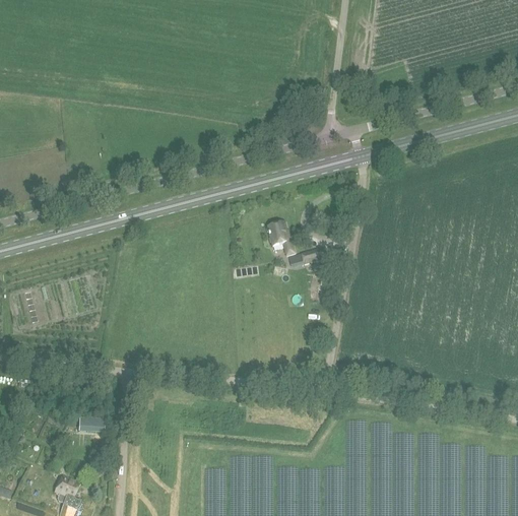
[(284,253),(294,251),(289,236),(287,236),(282,219),(265,223),(271,244),(281,241),(284,253)]
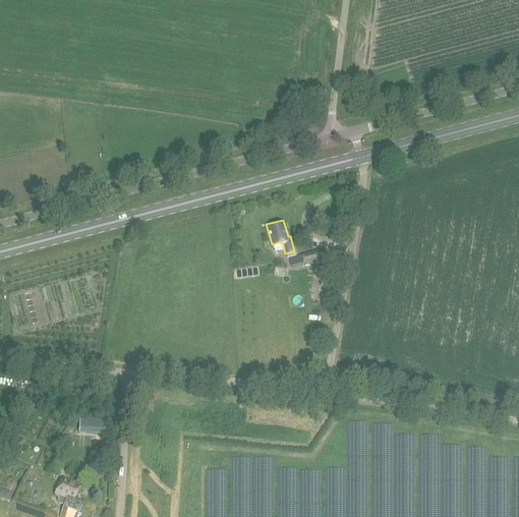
[(303,263),(324,256),(322,246),(300,252),(303,263)]
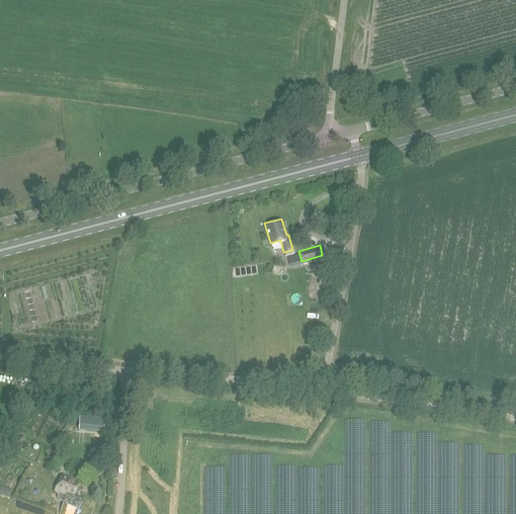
[(78,417),(79,428),(102,427),(101,416),(78,417)]
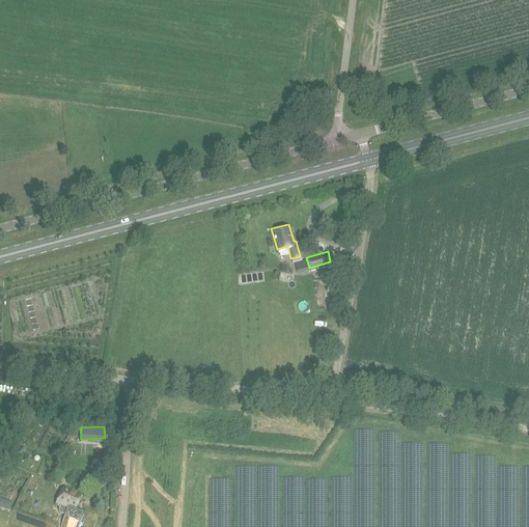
[(51,477),(57,478),(59,469),(50,467),(50,470),(52,471),(51,477)]
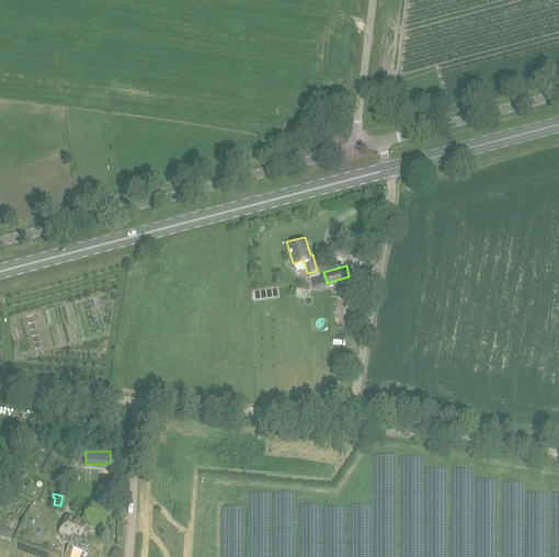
[(79,536),(77,535),(84,520),(65,510),(56,529),(61,531),(59,535),(60,538),(67,542),(61,554),(68,556),(93,556),(102,540),(87,533),(83,540),(79,538),(79,536)]
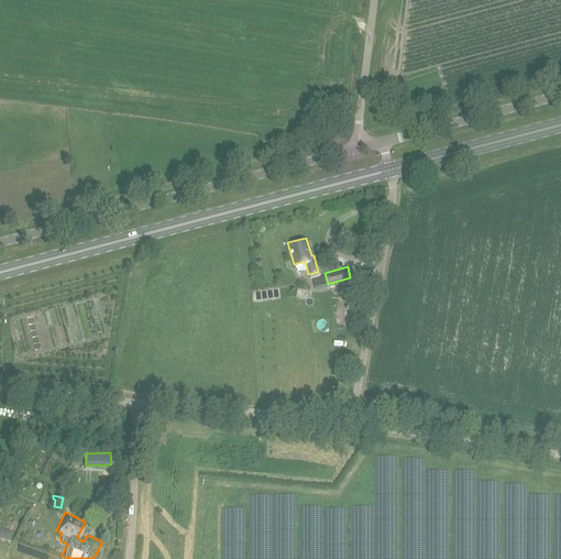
[(11,530),(0,526),(0,535),(9,538),(11,530)]
